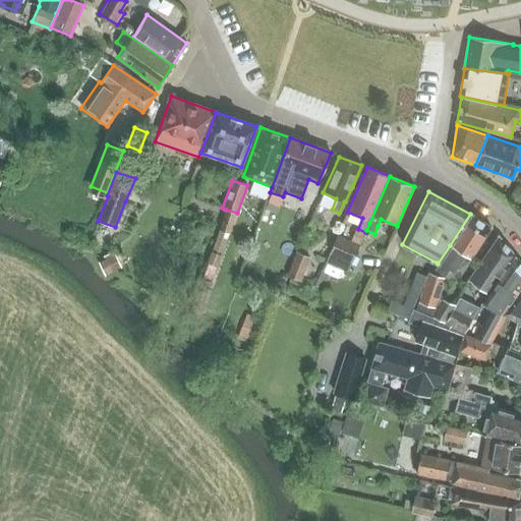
[(193,300),(194,301),(189,315),(200,320),(206,304),(205,304),(237,213),(226,210),(193,300)]
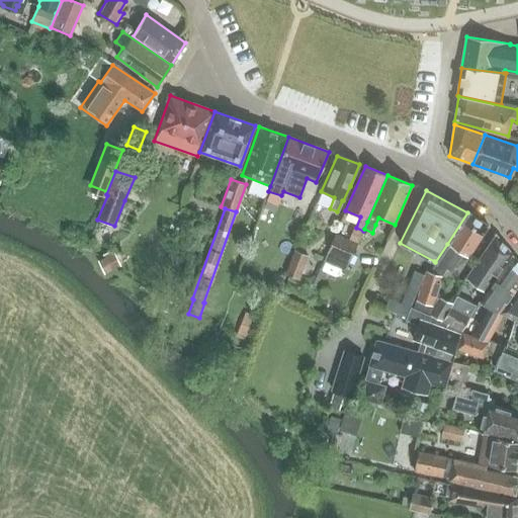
[(449,272),(455,263),(456,264),(462,254),(467,258),(488,227),(467,213),(448,245),(447,244),(435,262),(434,261),(428,272),(424,270),(412,308),(410,307),(409,308),(416,311),(442,322),(451,309),(449,308),(451,303),(437,296),(437,297),(433,296),(440,276),(445,269),(449,272)]
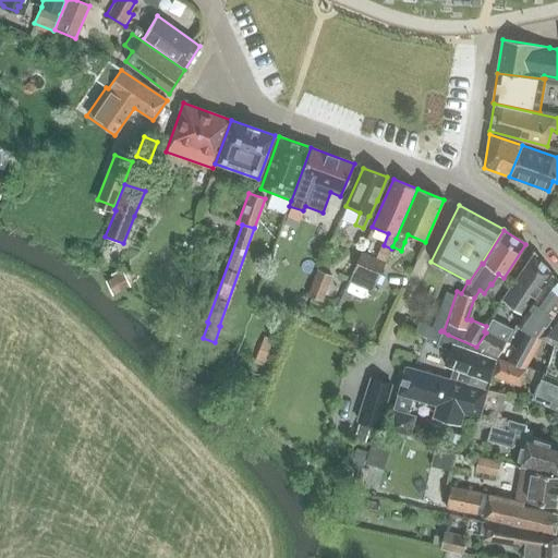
[(380,245),(374,258),(383,262),(388,249),(380,245)]
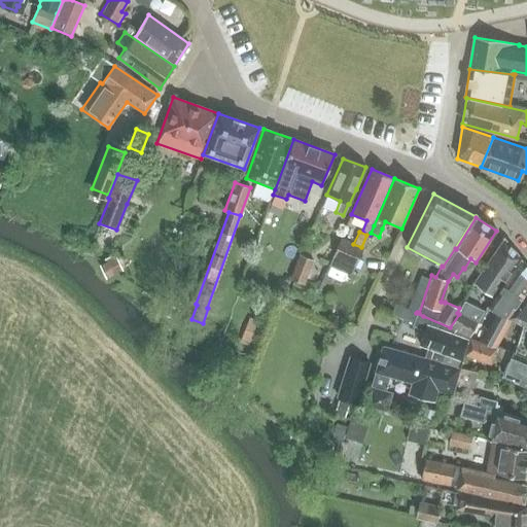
[(361,247),(353,244),(348,241),(340,238),(327,266),(349,275),(361,247)]
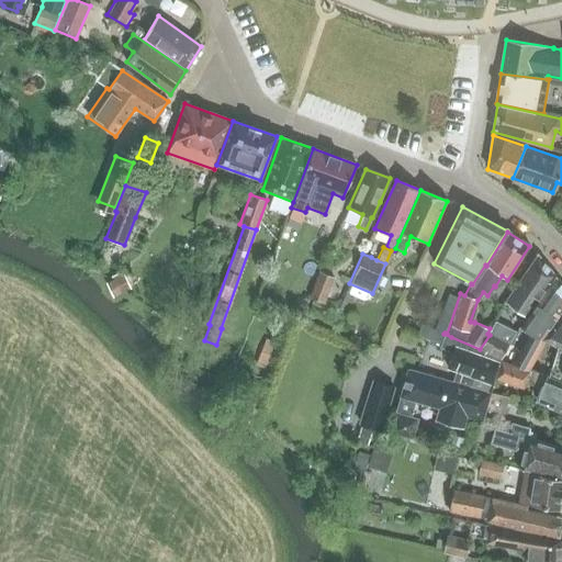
[(527,319),(555,276),(538,255),(506,303),(527,319)]
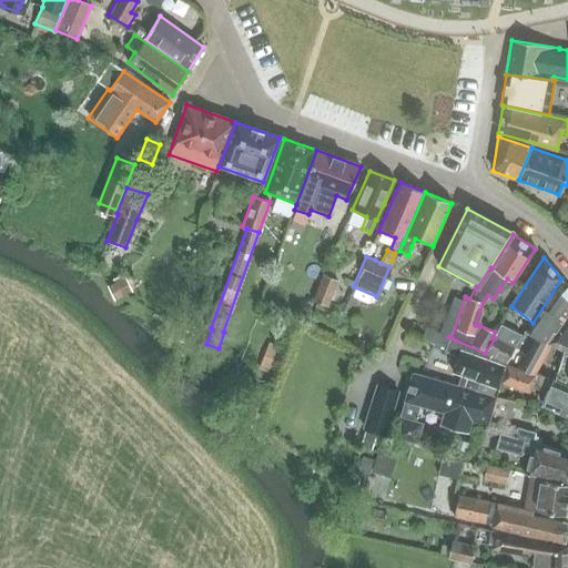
[(337,281),(322,274),(311,300),(326,306),(337,281)]
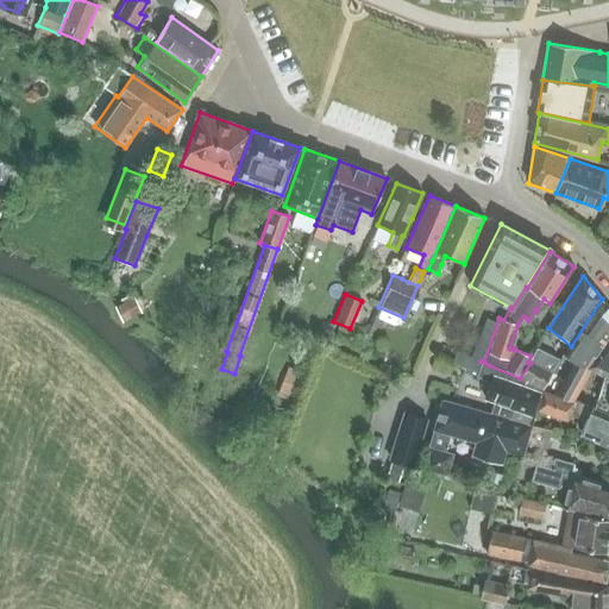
[(140,313),(133,297),(113,306),(121,322),(140,313)]
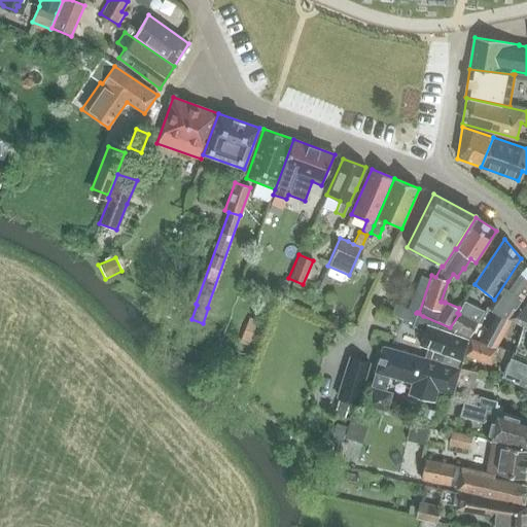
[(496,313),(480,343),(493,348),(526,359),(526,267),(521,260),(488,310),(496,313)]
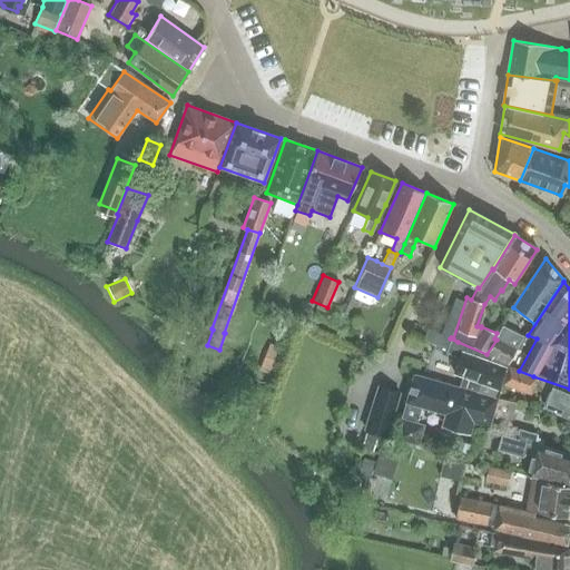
[(464,302),(453,297),(439,334),(426,328),(422,340),(445,350),(464,302)]
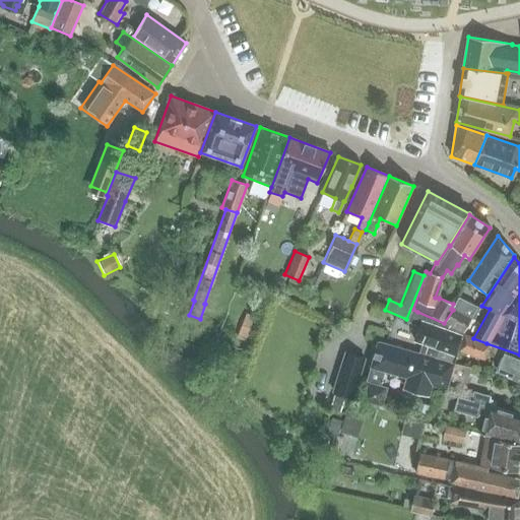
[(448,325),(444,323),(417,312),(410,309),(405,321),(411,324),(416,326),(411,341),(420,344),(417,353),(435,359),(438,350),(453,355),(461,334),(447,329),(448,325)]
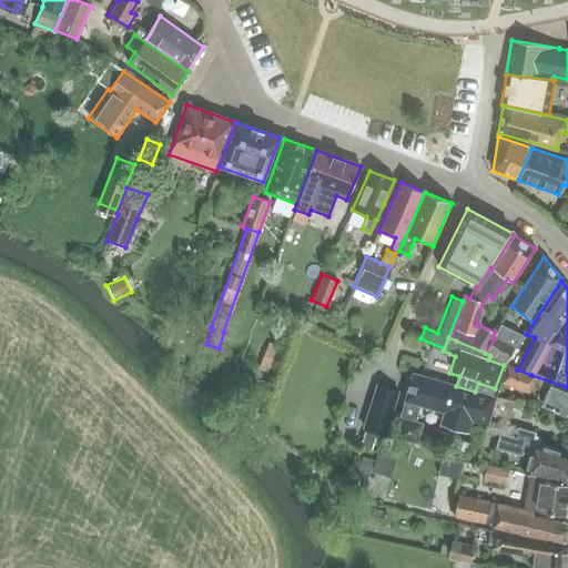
[(489,355),(505,363),(514,348),(495,338),(485,353),(489,355)]
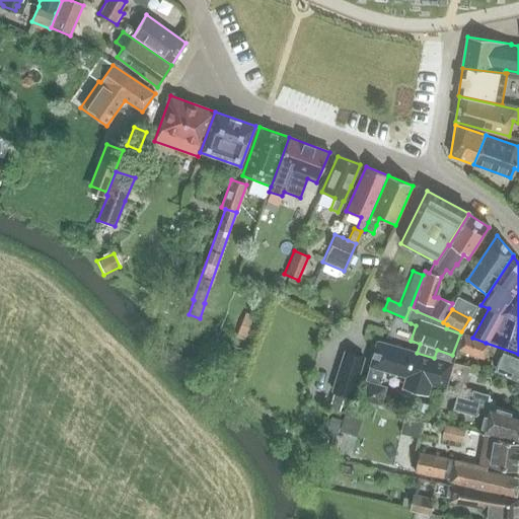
[(245,314),(236,337),(251,343),(261,319),(245,314)]
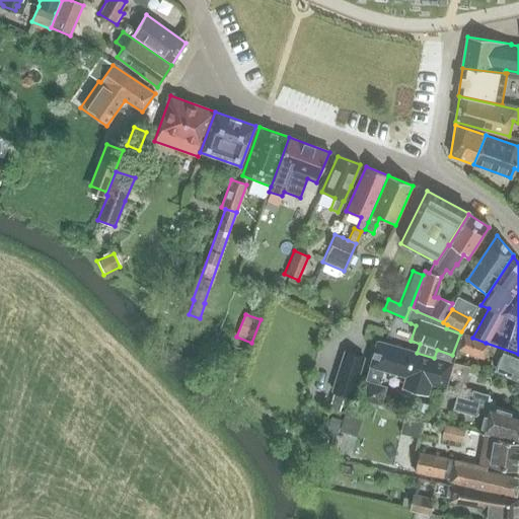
[(518,354),(486,343),(485,343),(463,335),(457,350),(483,359),(486,352),(501,357),(496,370),(518,379),(518,354)]
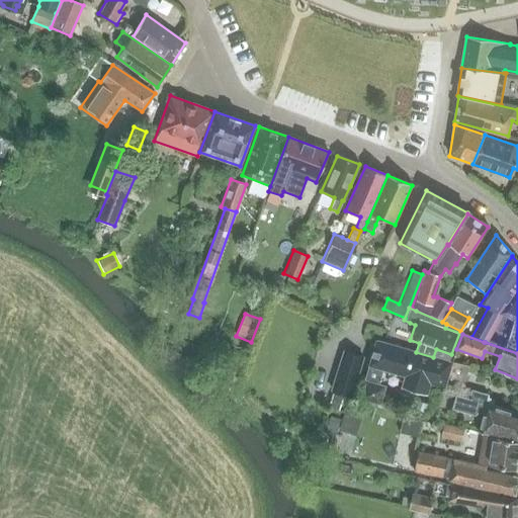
[(451,362),(433,357),(416,352),(376,341),(368,366),(369,366),(360,399),(380,404),(385,385),(374,382),(378,367),(407,375),(404,387),(423,394),(427,382),(444,387),(448,376),(464,380),(468,366),(451,362)]
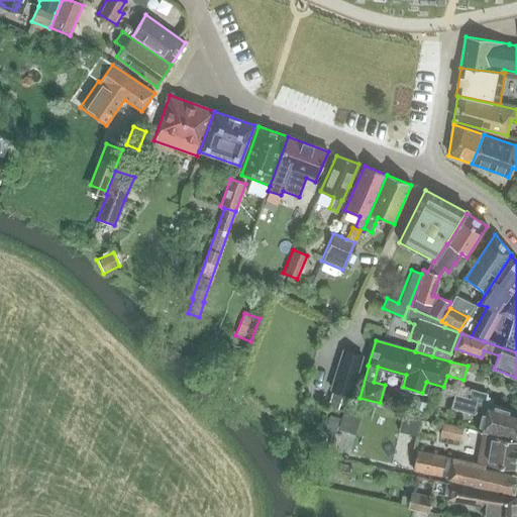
[(363,355),(340,349),(328,390),(350,396),(363,355)]
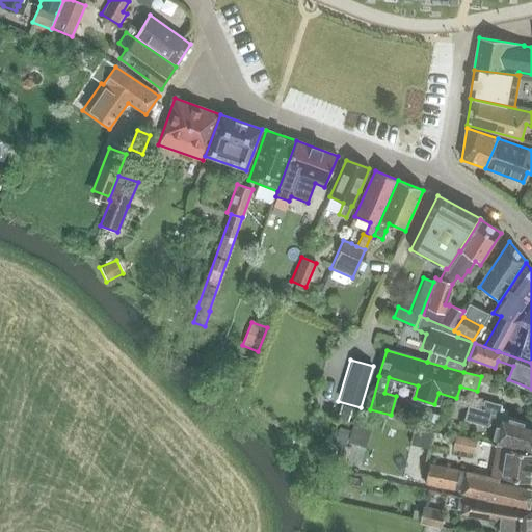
[(531,452),(531,424),(499,415),(502,405),(484,401),(481,409),(468,405),(464,420),(487,427),(489,425),(489,423),(496,425),(491,444),(498,445),(531,452)]
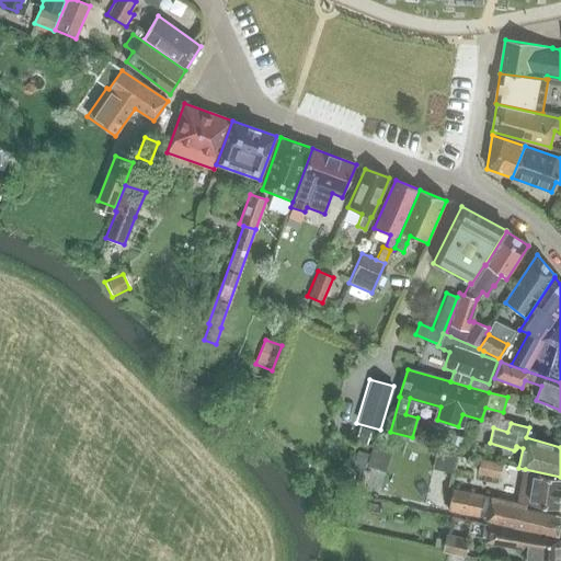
[(366,467),(386,473),(395,447),(375,441),(366,467)]
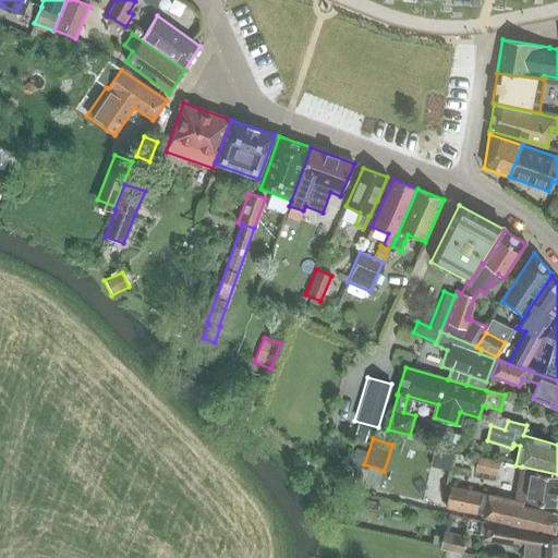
[(350,468),(360,471),(366,452),(356,449),(350,468)]
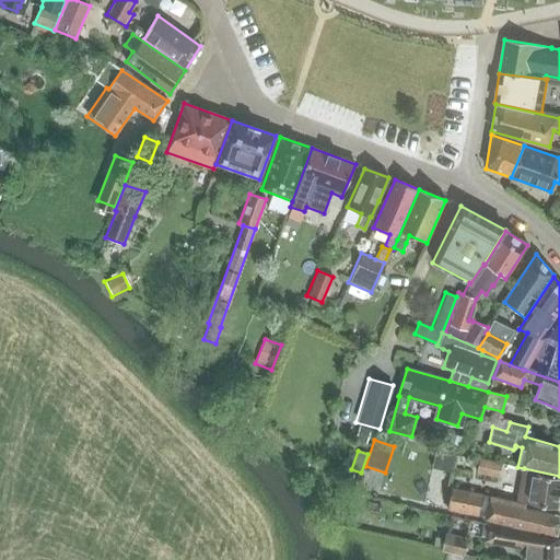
[(500,463),(478,458),(475,473),(497,478),(500,463)]
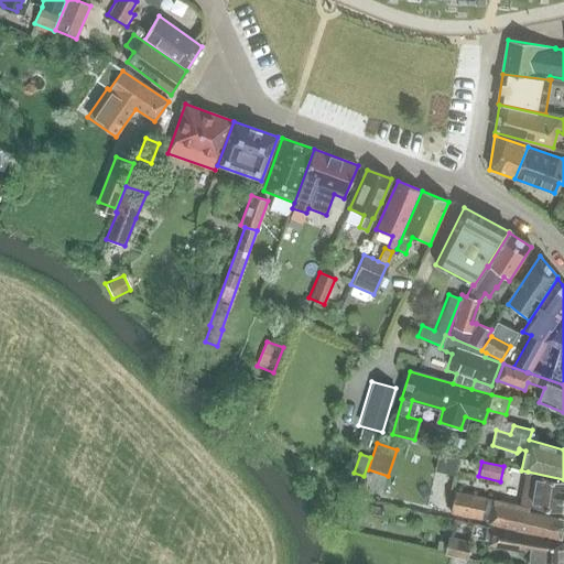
[(561,512),(563,494),(563,480),(528,472),(522,505),(561,512)]
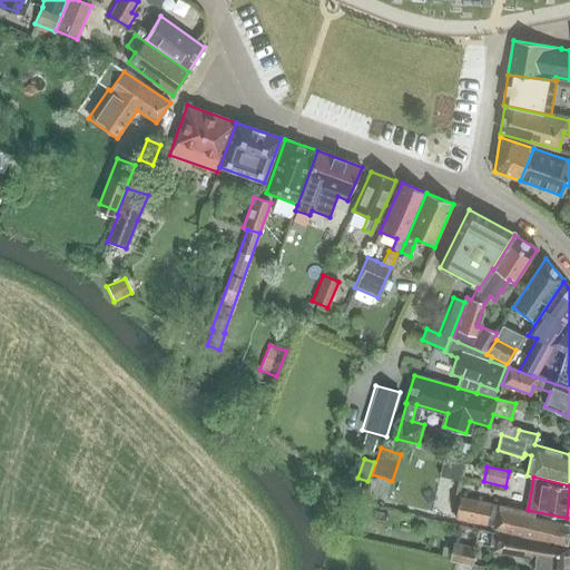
[(567,544),(569,524),(534,518),(536,512),(460,497),(455,518),(487,524),(489,516),(495,518),(493,529),(567,544)]
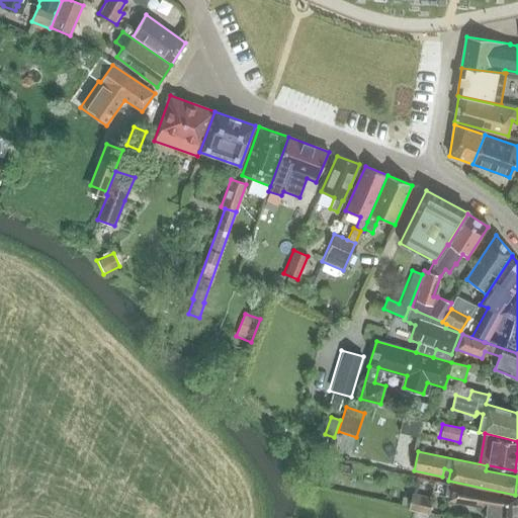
[(447,501),(486,508),(486,517),(517,517),(517,496),(451,484),(451,485),(447,484),(444,496),(448,497),(447,501)]
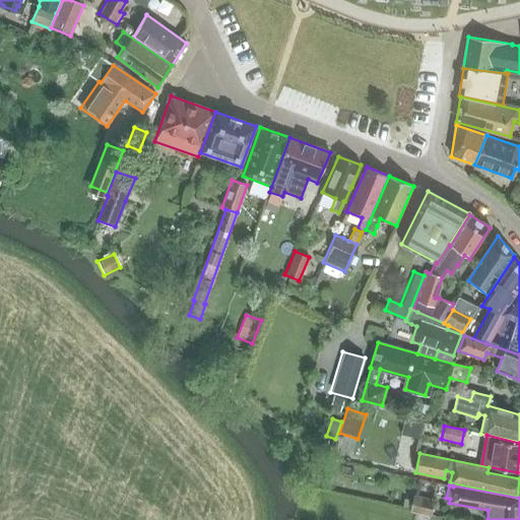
[(434,501),(413,495),(408,511),(430,517),(434,501)]
